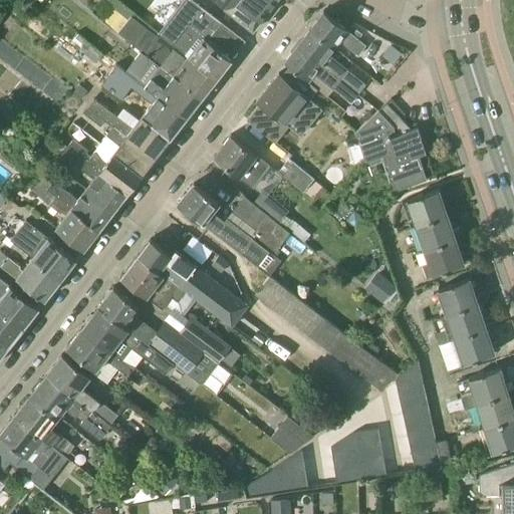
[(159,37),(132,16),(134,14),(115,0),(102,0),(113,8),(103,21),(162,65),(174,75),(202,97),(216,78),(189,56),(187,58),(174,48),(172,51),(157,40),(159,37)]
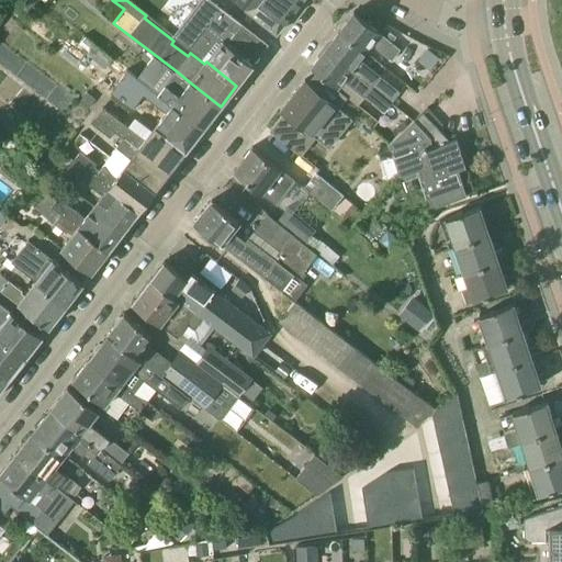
[(200,0),(172,35),(206,62),(236,86),(254,64),(227,44),(243,24),(211,0),(200,0)]
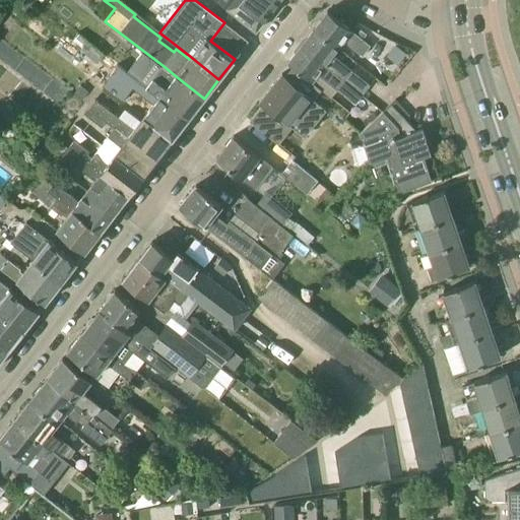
[(216,0),(256,30),(278,2),(276,0),(216,0)]
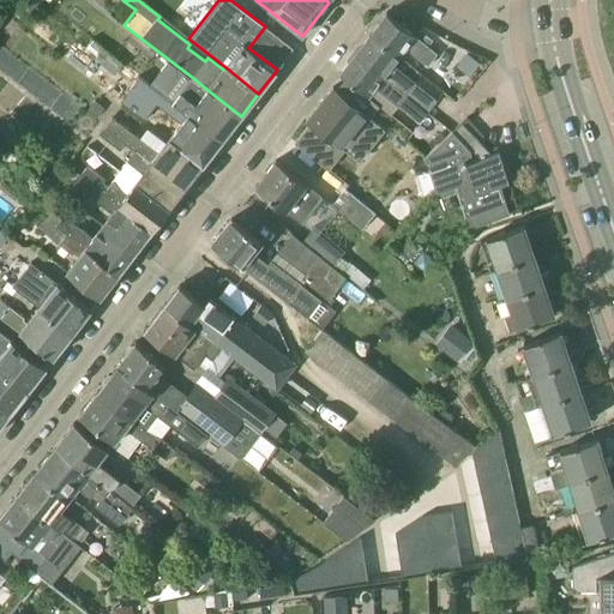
[(372,34),(399,56),(407,48),(428,66),(438,54),(387,13),(372,34)]
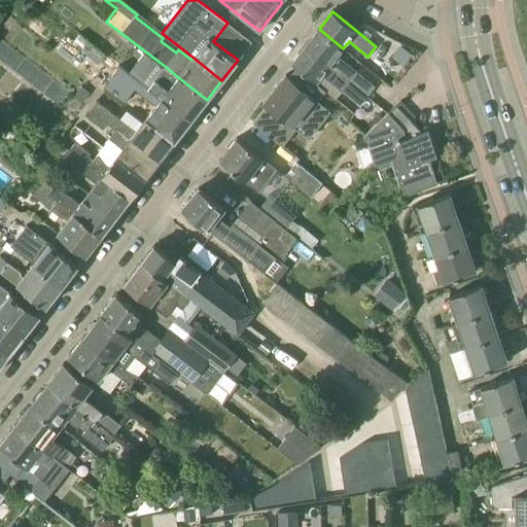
[(338,56),(343,48),(319,29),(307,44),(349,80),(369,96),(376,86),(356,71),(338,56)]
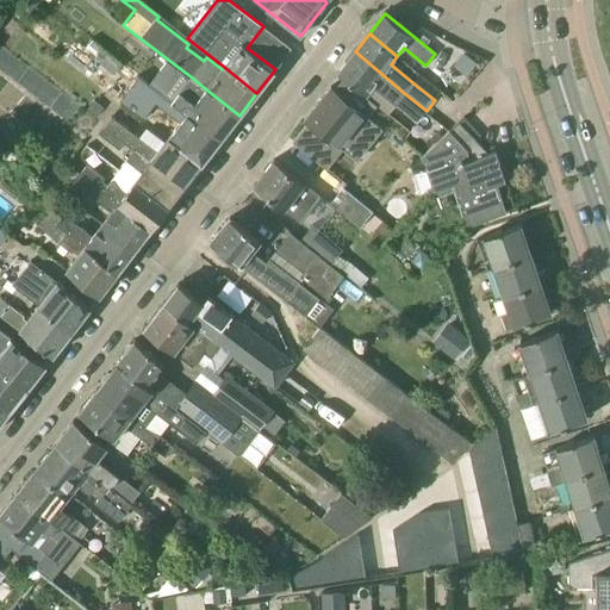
[(116,73),(124,63),(105,47),(97,57),(116,73)]
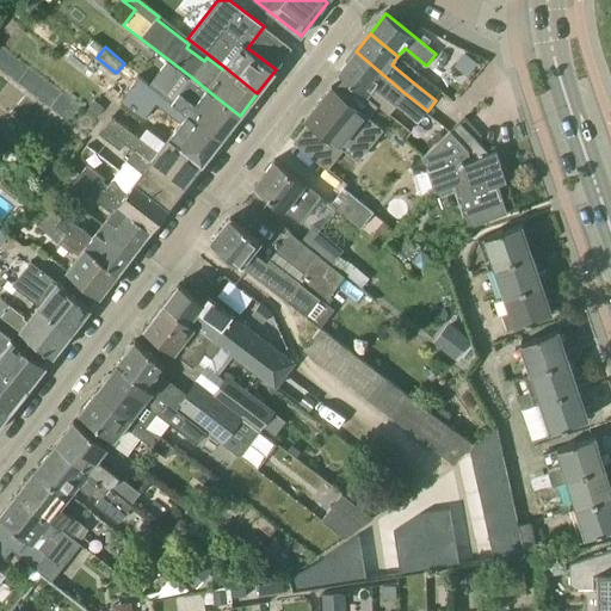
[(418,122),(427,111),(405,93),(356,51),(339,73),(343,75),(366,94),(366,96),(396,121),(405,111),(418,122)]
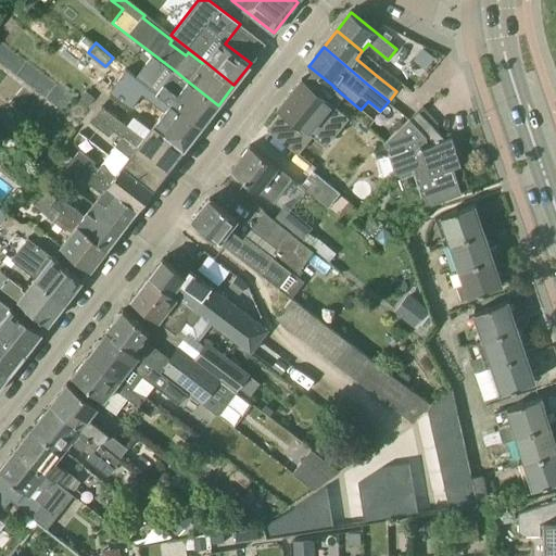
[(178,95),(168,87),(144,70),(138,77),(138,76),(137,77),(156,92),(158,92),(201,127),(218,105),(188,81),(178,95)]
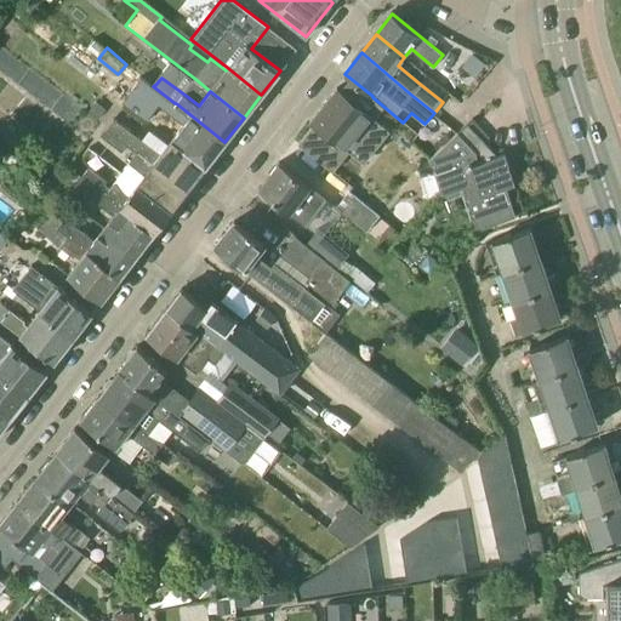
[(176,103),(175,103),(153,86),(147,95),(170,112),(186,124),(172,141),(205,166),(224,142),(176,103)]
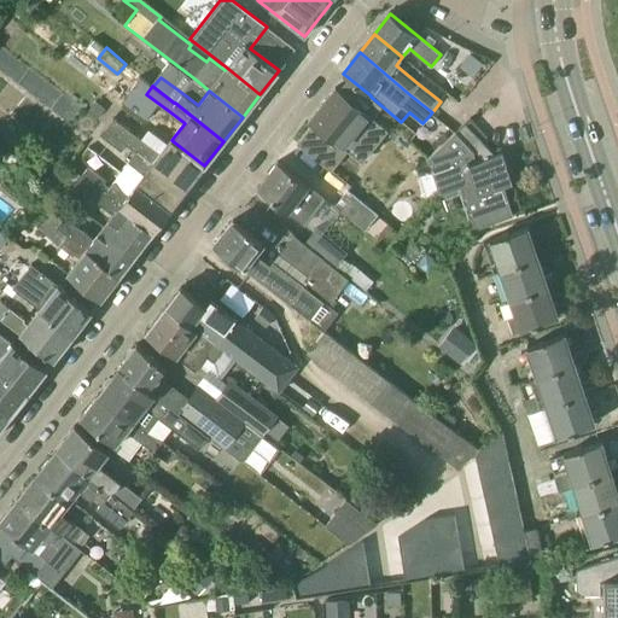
[(389,129),(337,88),(336,87),(308,122),(343,147),(349,139),(368,155),(389,129)]
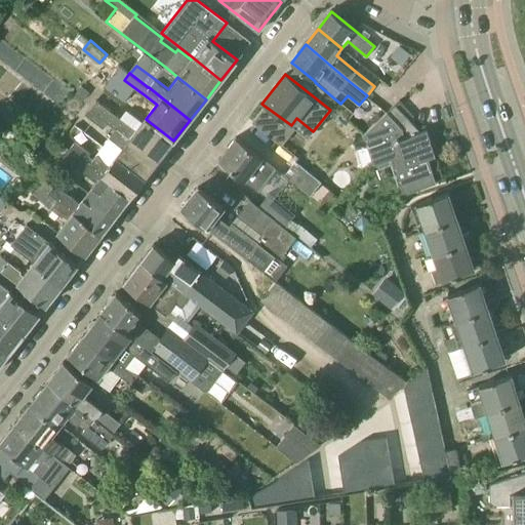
[(136,131),(123,121),(95,99),(89,109),(109,124),(109,123),(114,126),(113,127),(157,162),(173,140),(146,119),(136,131)]
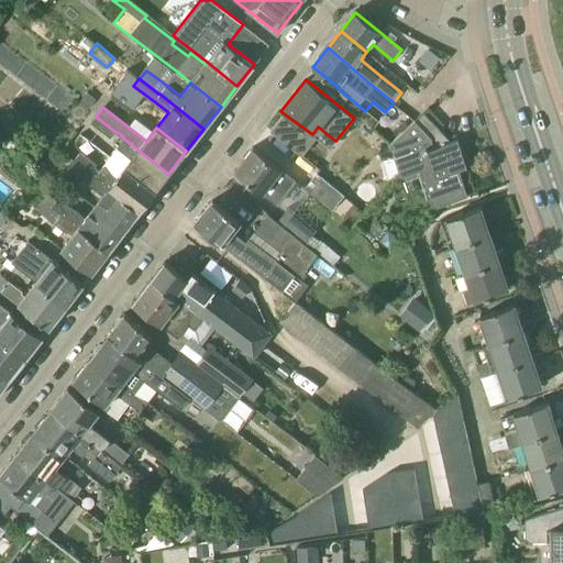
[(112,139),(117,133),(96,117),(91,122),(112,139)]
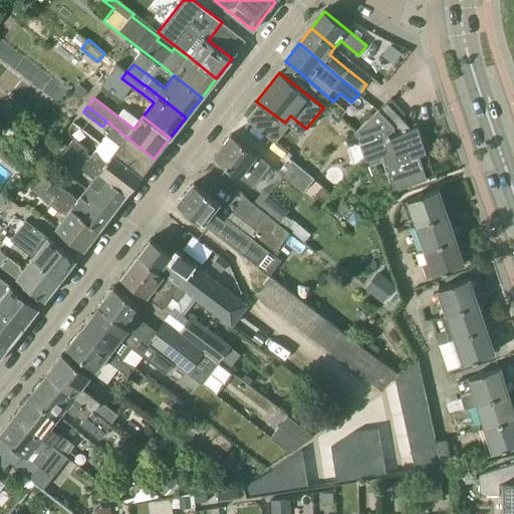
[(379,109),(356,131),(366,161),(383,155),(396,190),(427,179),(419,156),(427,153),(418,126),(408,131),(400,121),(394,125),(379,109)]
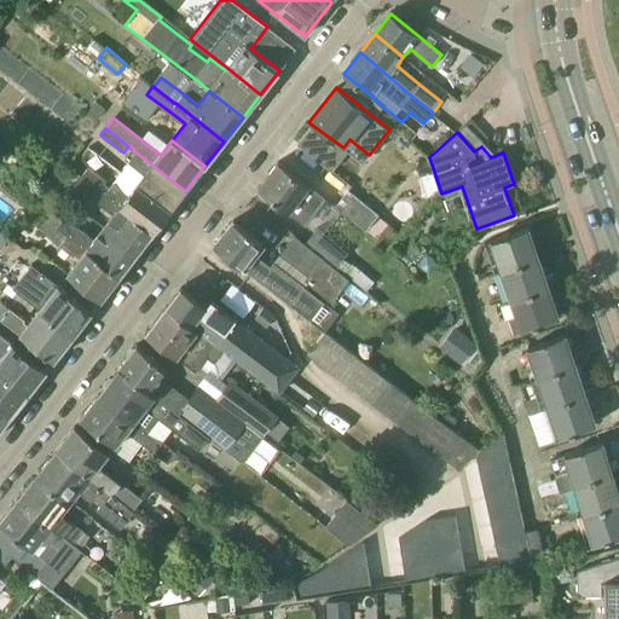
[(171,209),(185,191),(133,150),(129,155),(133,157),(129,162),(122,173),(171,209)]
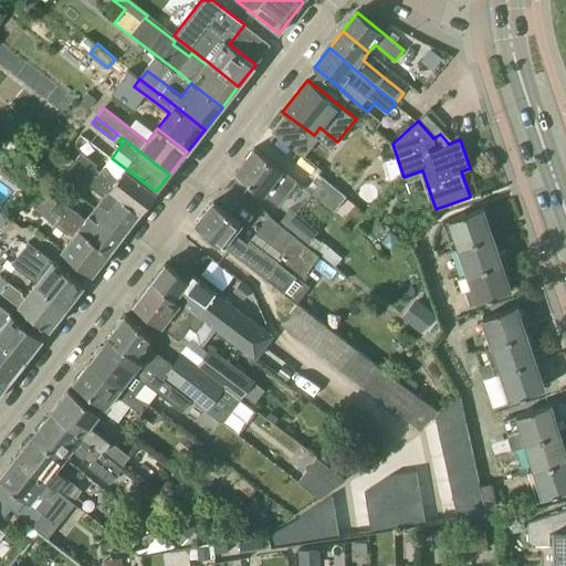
[(297,179),(254,147),(237,173),(279,205),(297,179)]
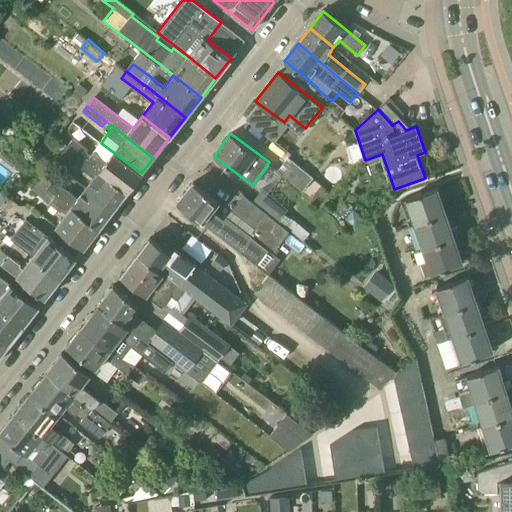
[(94,152),(92,155),(88,152),(89,149),(75,138),(68,146),(76,152),(127,192),(141,174),(141,173),(101,143),(94,152)]
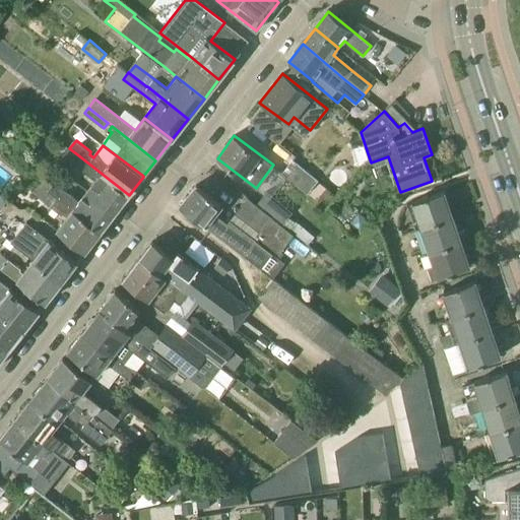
[(129,195),(77,154),(69,148),(63,155),(71,161),(95,181),(87,191),(115,213),(129,195)]
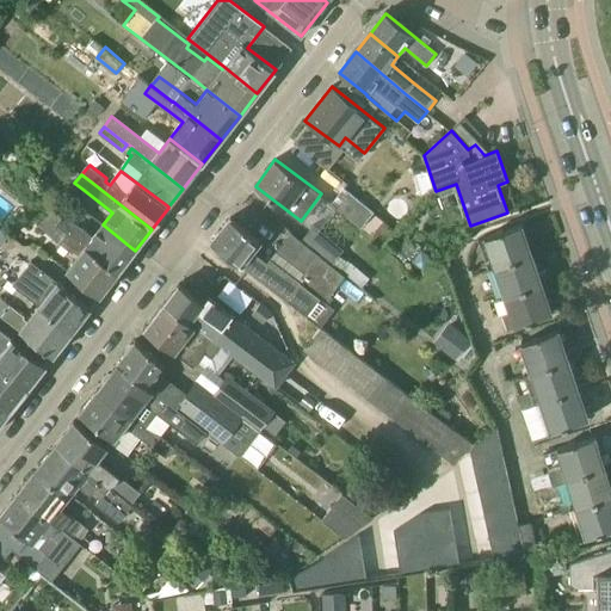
[(331,204),(365,232),(372,236),(378,228),(368,218),(372,213),(343,189),(331,204)]
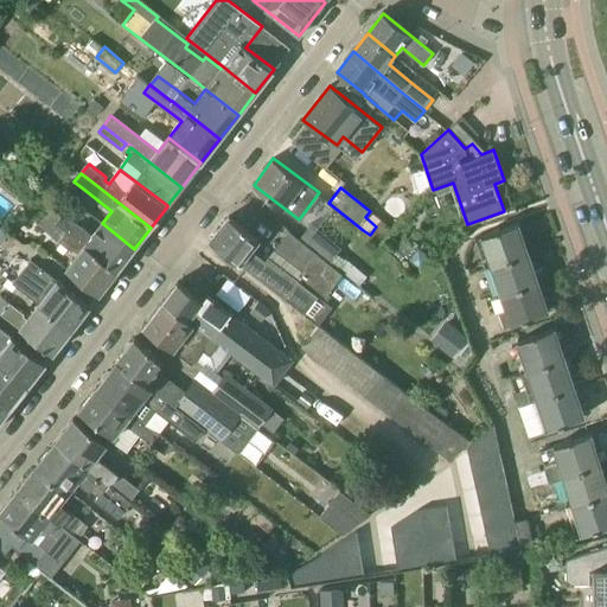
[(93,235),(66,215),(53,205),(46,215),(117,270),(134,249),(102,223),(93,235)]
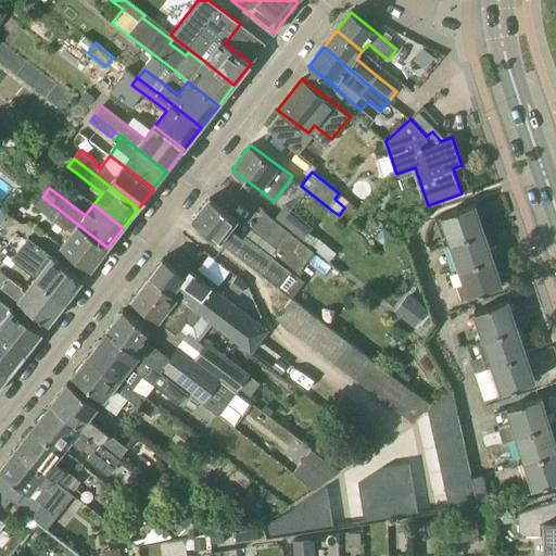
[(91,269),(108,248),(42,197),(35,206),(66,230),(67,229),(72,232),(61,247),(91,269)]
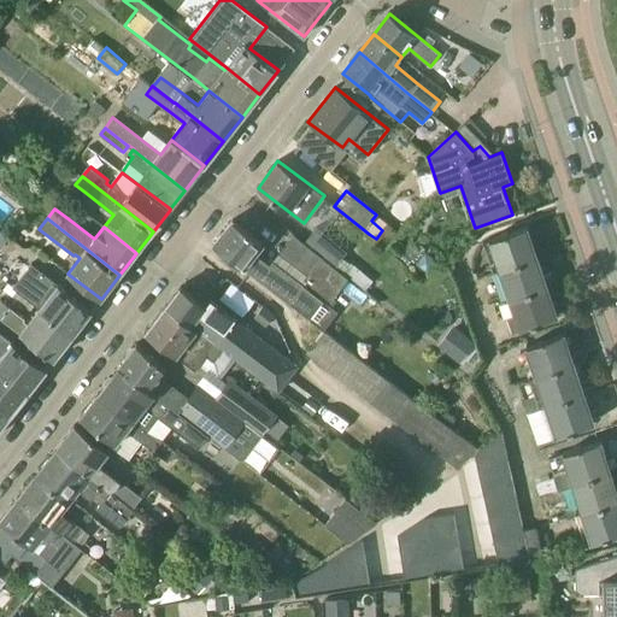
[(256,253),(263,244),(233,219),(213,245),(324,329),(338,312),(274,262),(271,265),(264,259),(256,253)]
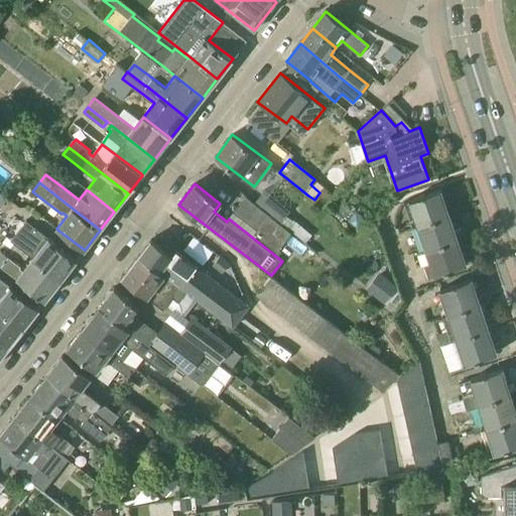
[(254,204),(279,224),(291,210),(264,189),(254,204)]
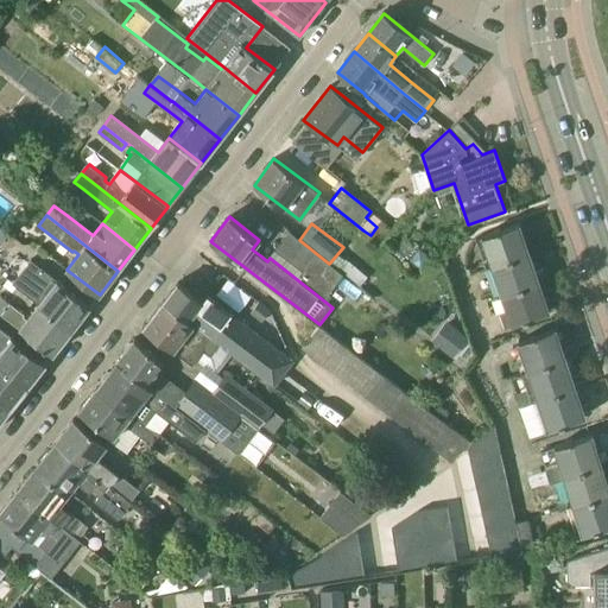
[(492,265),(530,253),(519,223),(482,236),(492,265)]
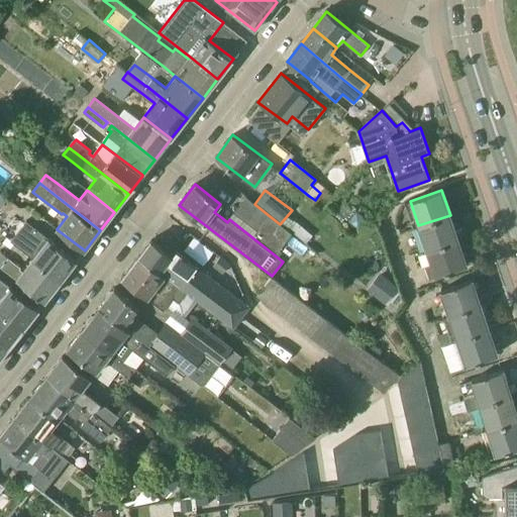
[(292,234),(280,224),(254,204),(243,219),(256,231),(254,233),(278,252),(292,234)]
